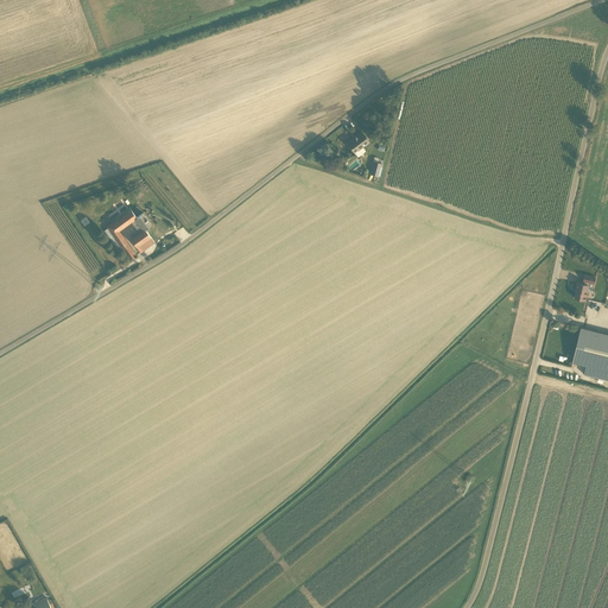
[(369,141),(362,133),(358,138),(356,137),(348,143),(354,151),(358,157),(366,151),(363,146),(369,141)]
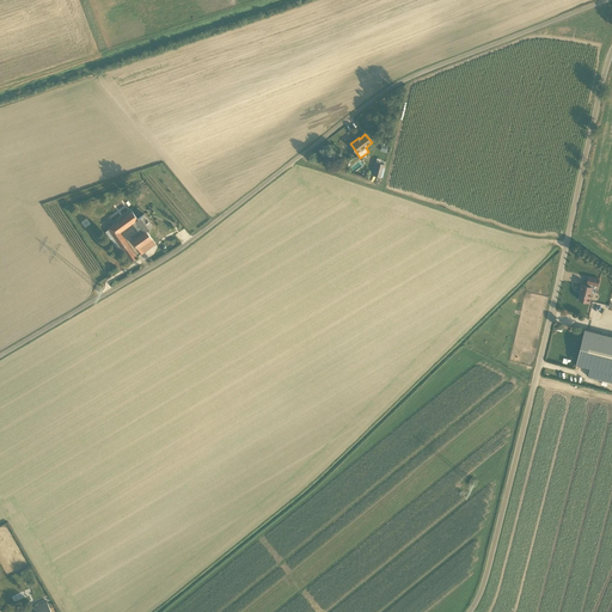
[(383,178),(386,165),(375,161),(372,175),(383,178)]
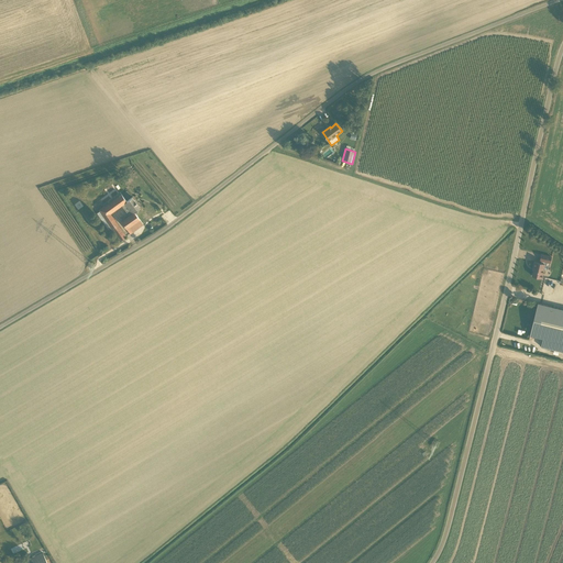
[(127,201),(122,195),(113,184),(98,196),(105,203),(98,209),(100,211),(99,211),(106,221),(103,223),(109,231),(110,230),(119,242),(127,236),(110,214),(122,206),(127,210),(130,217),(122,222),(130,233),(130,234),(143,224),(135,212),(141,208),(132,197),(127,201)]
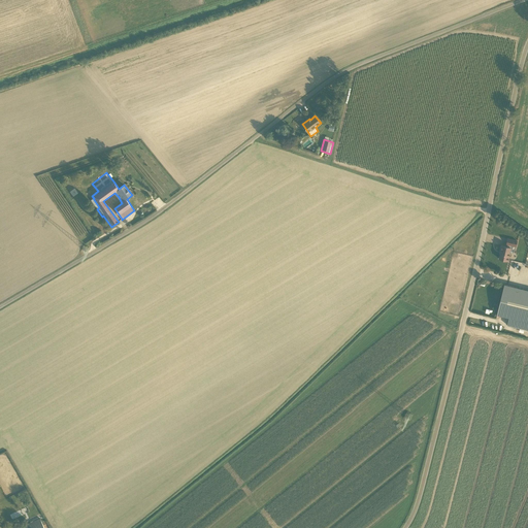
[(69,190),(77,201),(84,198),(75,186),(69,190)]
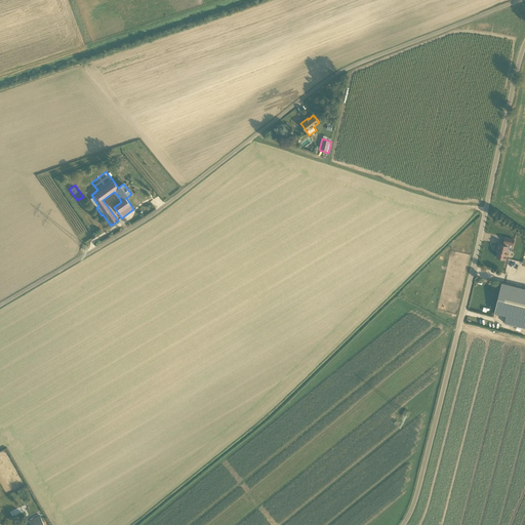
[(498,248),(496,257),(506,259),(507,254),(508,255),(509,254),(509,252),(509,251),(508,251),(509,246),(508,246),(509,244),(514,245),(515,240),(505,238),(503,242),(505,243),(505,245),(498,244),(497,248),(498,248)]
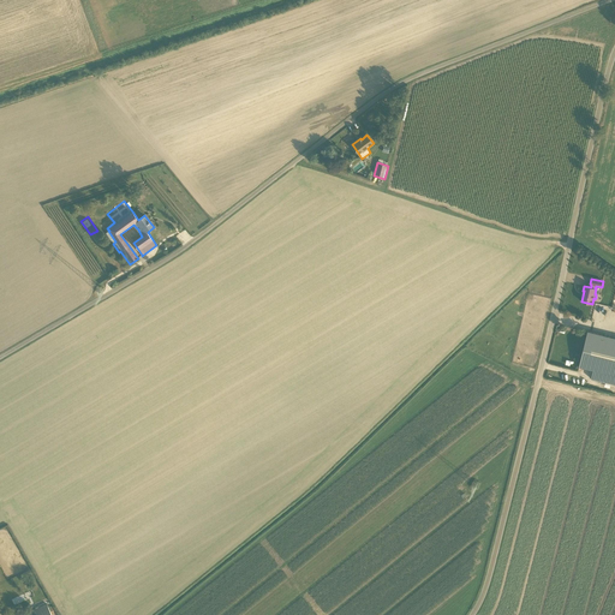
[(614,338),(587,332),(579,366),(593,370),(591,378),(614,383),(614,338)]
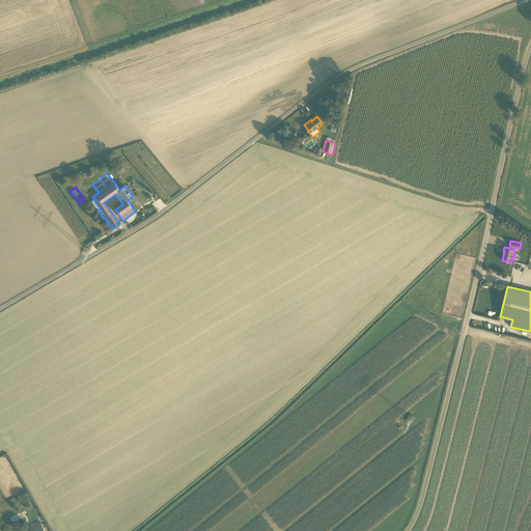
[(45,530),(42,524),(40,522),(33,525),(31,526),(19,530),(45,530)]
